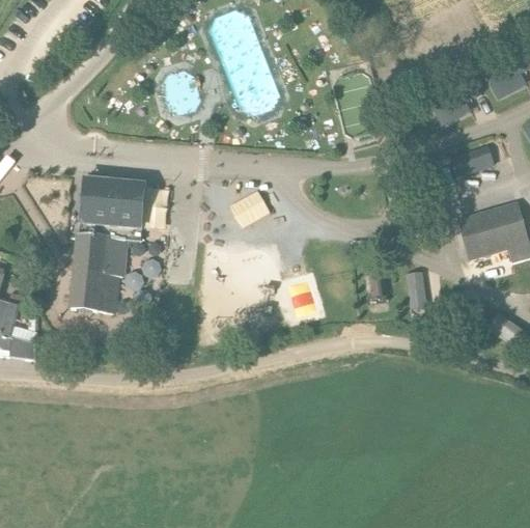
[(491,70),(498,84),(529,67),(529,55),(528,52),(491,70)]
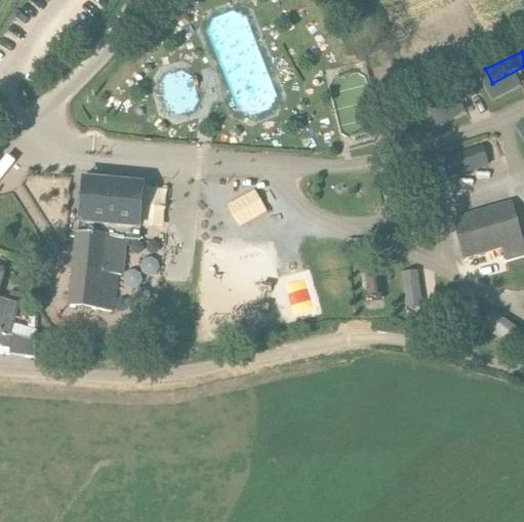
[(431,95),(437,110),(474,92),(467,78),(431,95)]
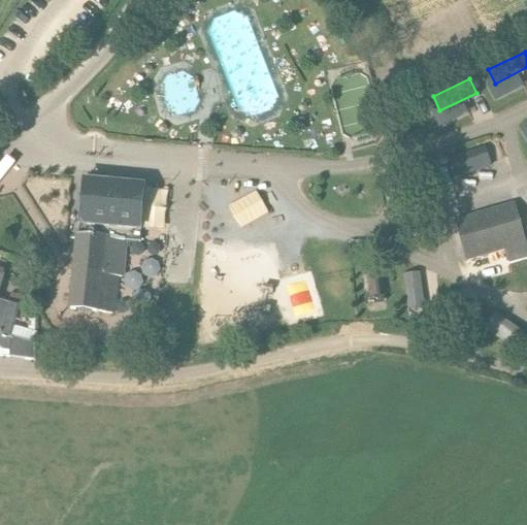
[(447,156),(453,176),(491,164),(484,144),(447,156)]
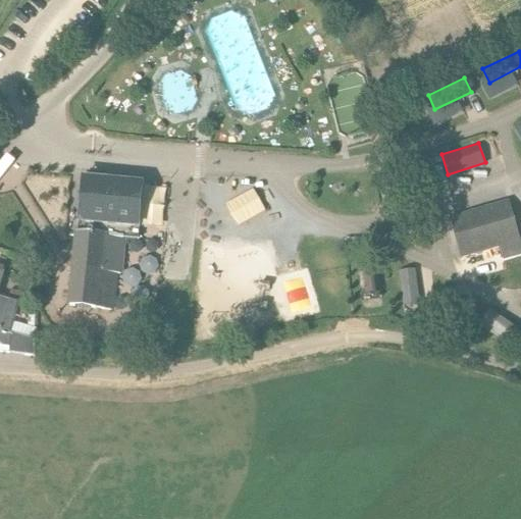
[(139,238),(144,178),(81,173),(68,303),(111,307),(114,271),(119,271),(122,237),(139,238)]
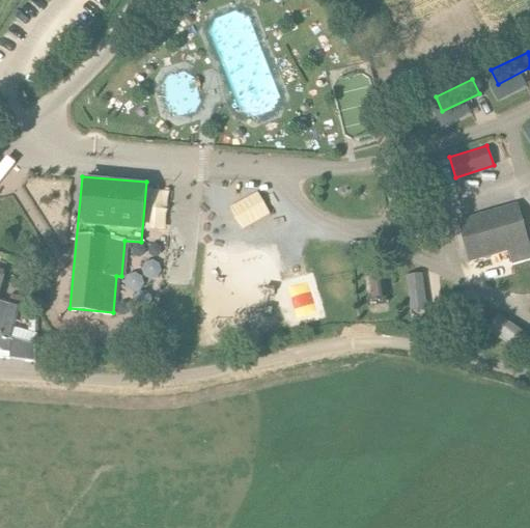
[(510,262),(529,256),(529,240),(526,242),(515,202),(457,219),(468,258),(506,249),(510,262)]
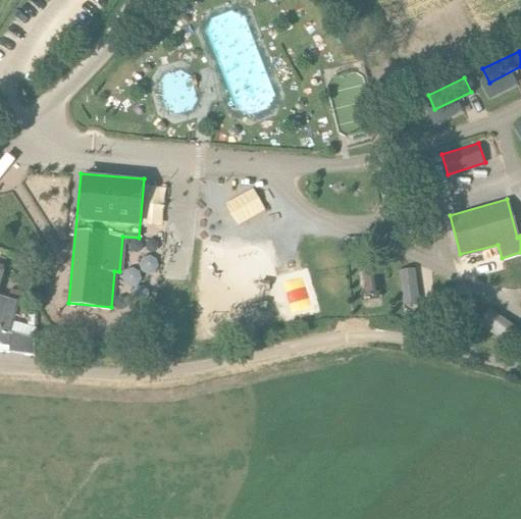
[(361,263),(364,291),(376,290),(372,262),(361,263)]
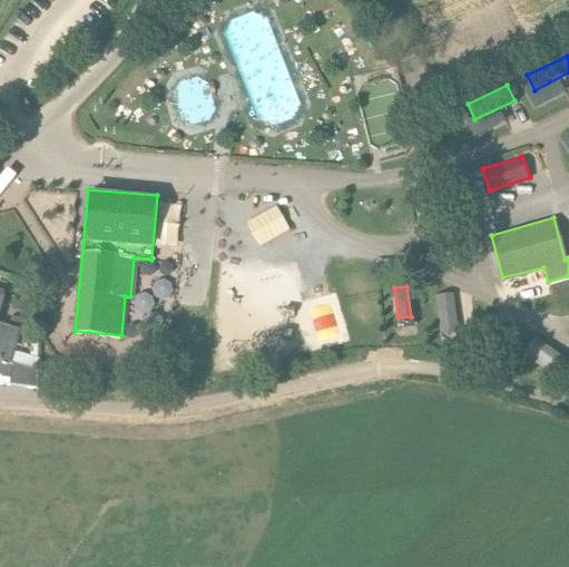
[(451,290),(433,292),(439,329),(457,326),(451,290)]
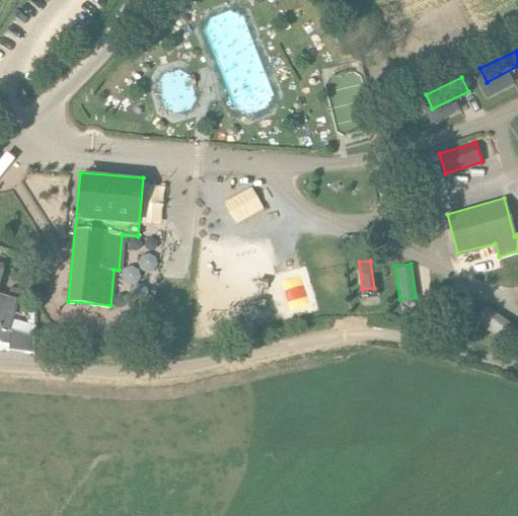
[(0,324),(9,328),(19,298),(7,295),(0,292),(0,273),(2,266),(0,265),(0,324)]
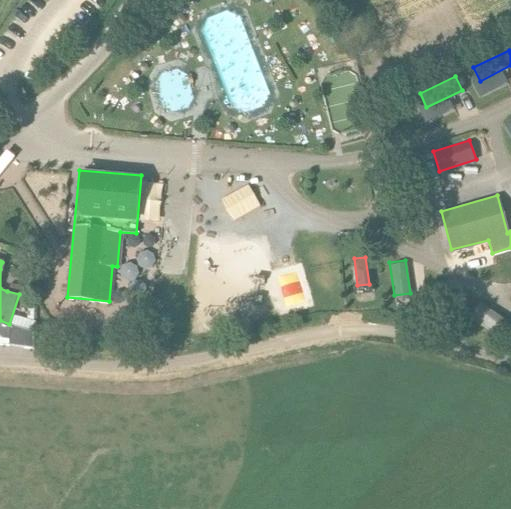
[(9,283),(7,291),(19,294),(21,286),(9,283)]
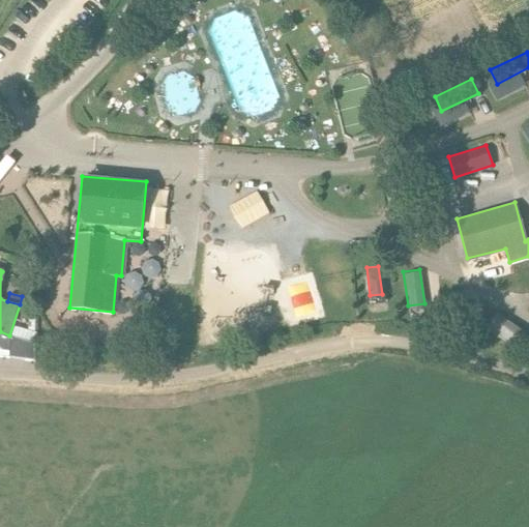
[(525,329),(497,311),(488,324),(515,344),(525,329)]
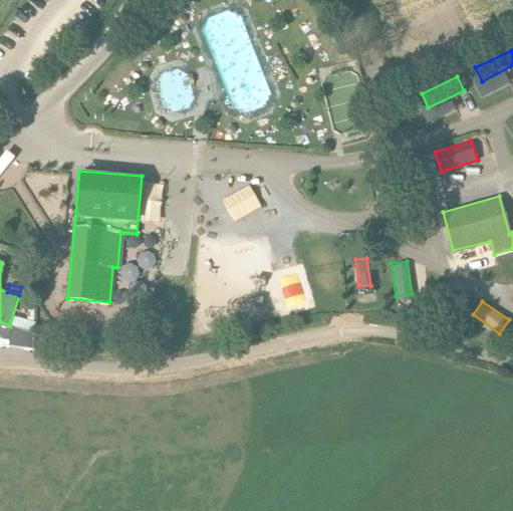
[(35,332),(35,330),(9,325),(0,321),(0,343),(34,348),(34,345),(35,332)]
